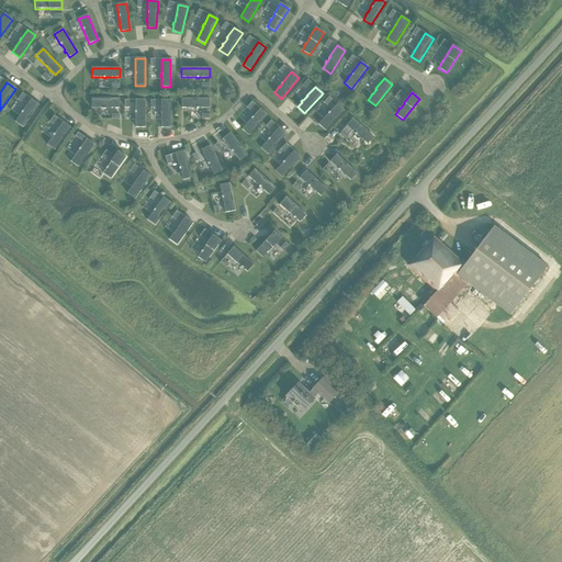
[(23,127),(38,105),(31,99),(23,110),(20,115),(20,114),(18,116),(19,116),(15,122),(23,127)]
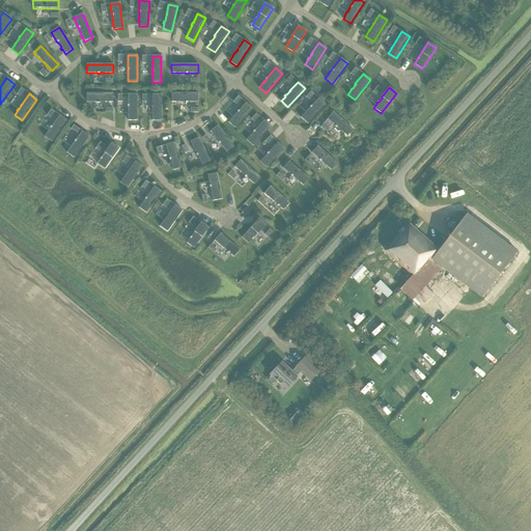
[(113,103),(113,93),(86,93),(86,103),(98,103),(100,103),(113,103)]
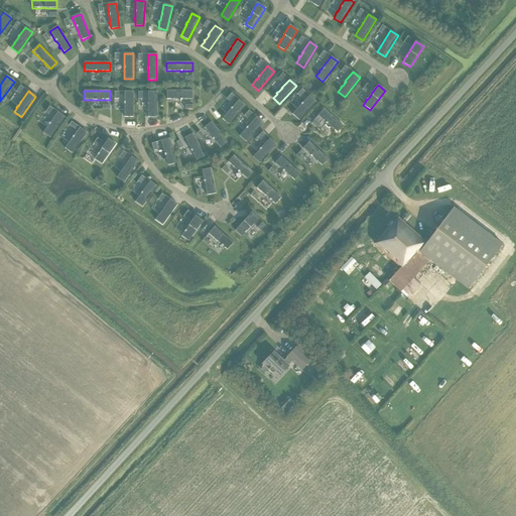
[(192,100),(192,91),(167,91),(167,100),(180,100),(182,100),(192,100)]
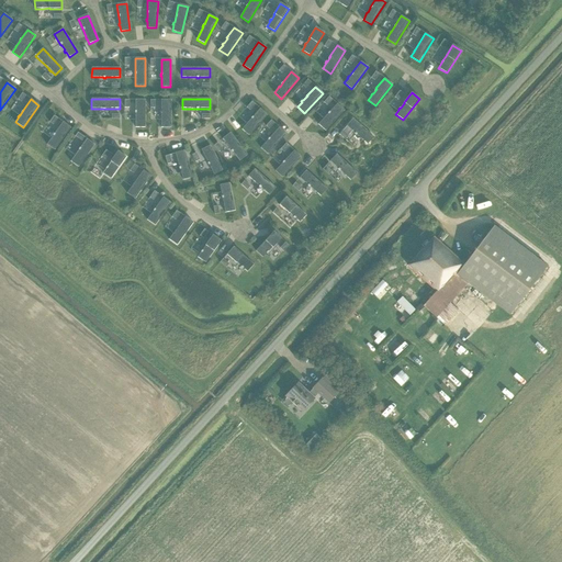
[(135,127),(145,127),(145,100),(135,100),(135,111),(135,113),(135,127)]
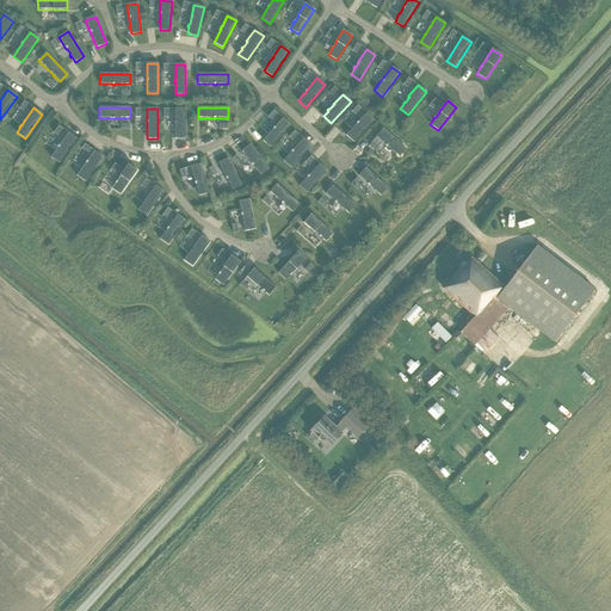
[(176,139),(186,139),(185,109),(176,109),(176,121),(174,121),(174,123),(176,123),(176,139)]
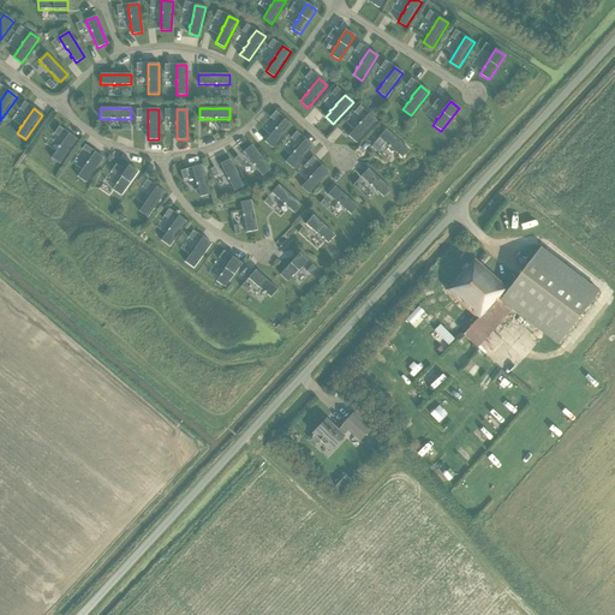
[(356,143),(376,121),(368,113),(358,124),(359,124),(354,129),(352,130),(353,131),(348,136),(356,143)]
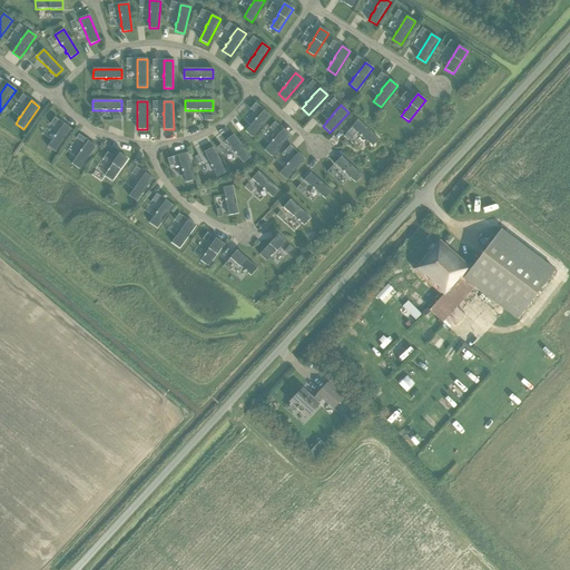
[(255,120),(245,131),(253,138),(271,117),(264,110),(256,119),(256,118),(254,120),(255,120)]
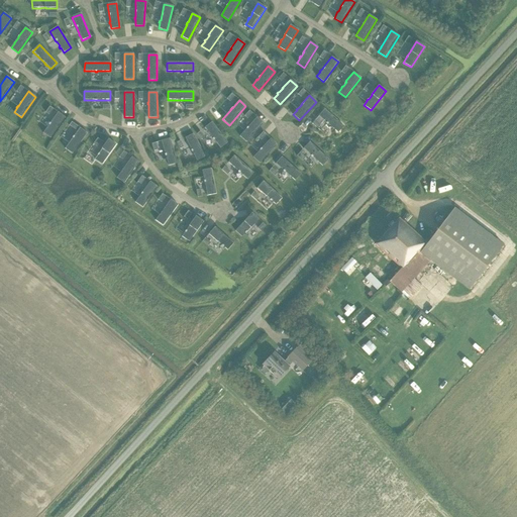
[(343,126),(324,109),(318,116),(327,124),(331,127),(331,128),(332,129),(333,128),(337,132),(343,126)]
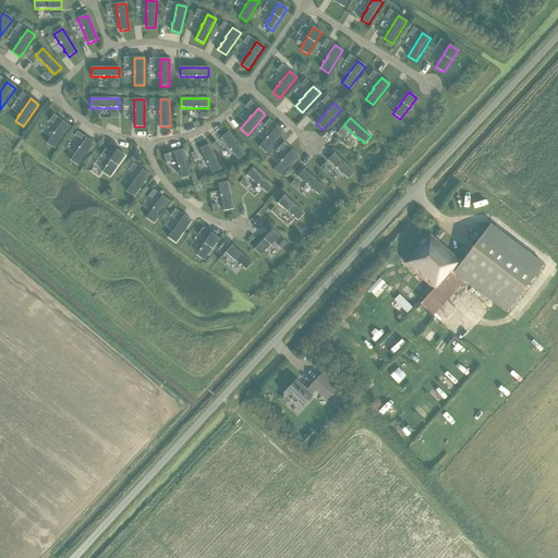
[(55,148),(70,126),(62,121),(55,131),(55,132),(51,136),(50,137),(50,138),(47,143),(55,148)]
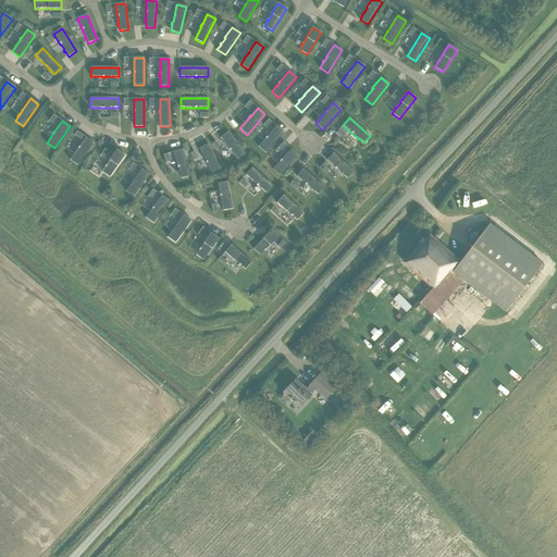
[(265,138),(258,147),(265,153),(284,133),(276,126),(267,137),(265,138)]
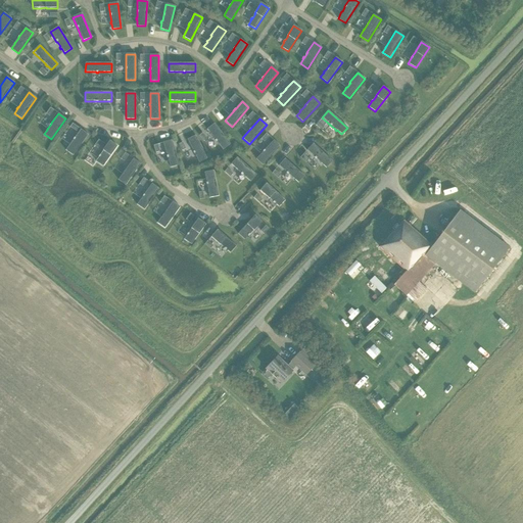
[(215,124),(207,129),(216,140),(215,140),(217,142),(217,141),(223,150),(230,144),(215,124)]
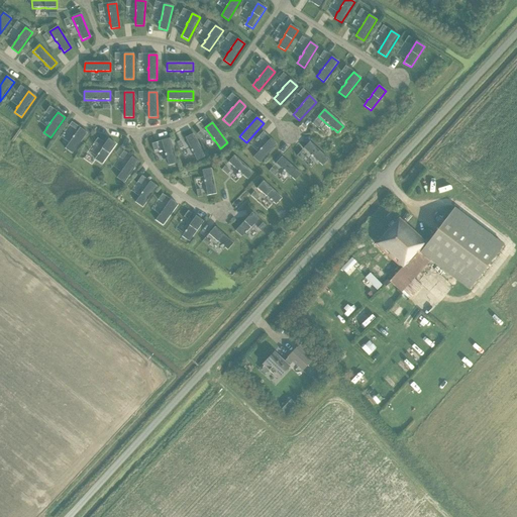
[(73,153),(87,133),(79,127),(72,137),(73,137),(70,142),(69,141),(68,143),(69,143),(65,148),(73,153)]
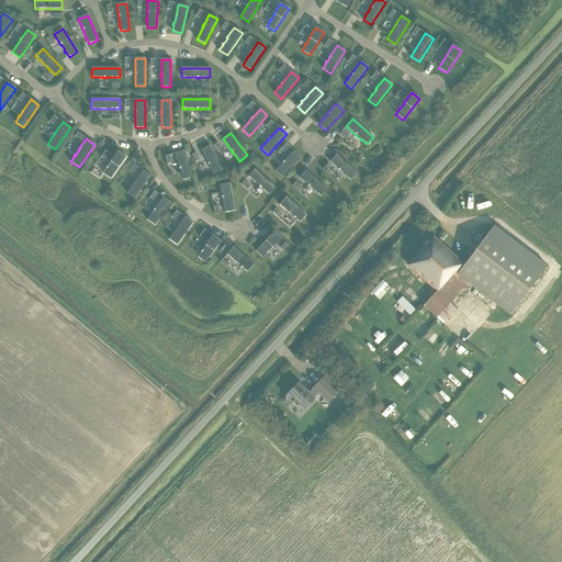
[(210,146),(201,150),(208,163),(208,164),(209,165),(214,175),(223,170),(210,146)]
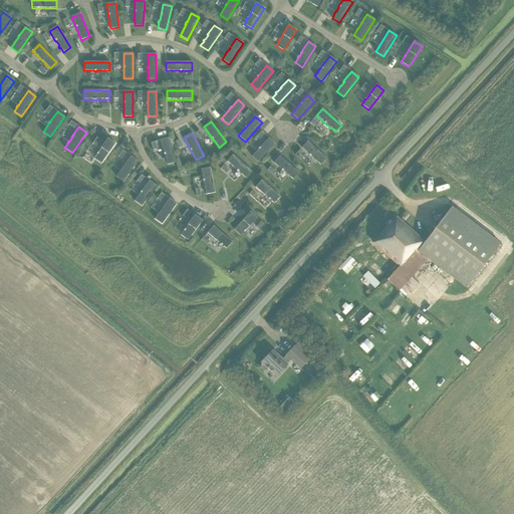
[(176,162),(169,138),(160,141),(163,152),(164,152),(165,157),(165,159),(166,159),(167,164),(176,162)]
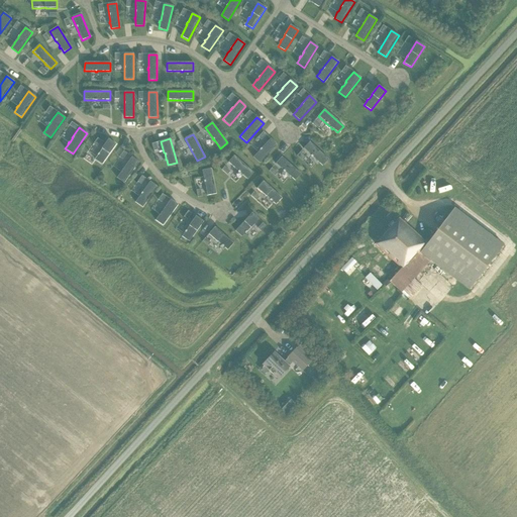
[(260,163),(277,144),(270,138),(262,146),(263,147),(259,151),(257,150),(256,152),(257,152),(253,157),(260,163)]
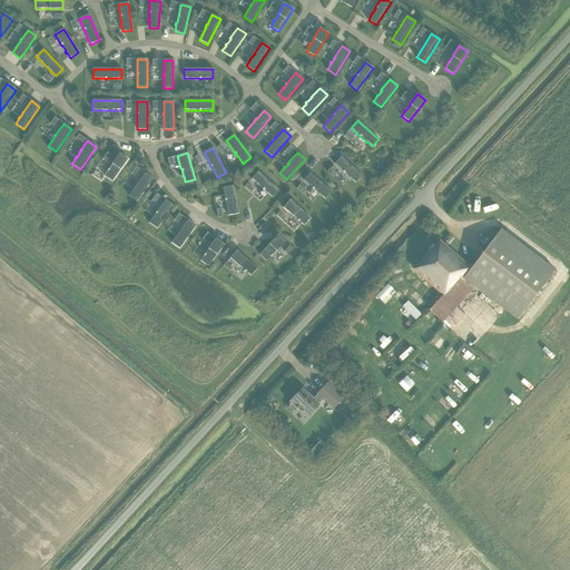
[(112,182),(128,159),(119,154),(112,164),(112,165),(109,169),(108,169),(107,170),(108,172),(105,176),(112,182)]
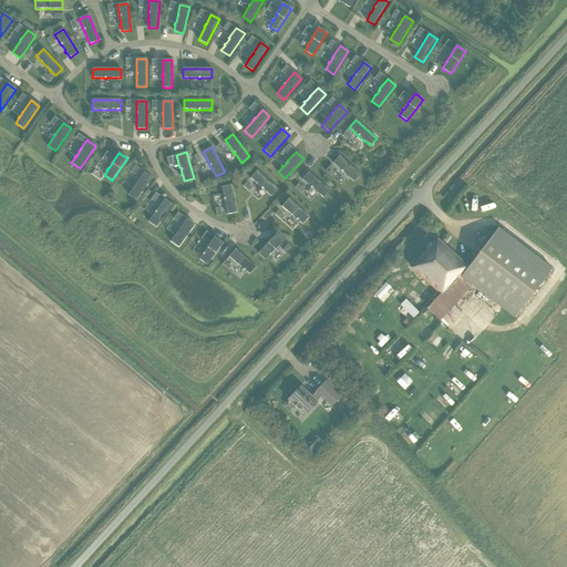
[(360,174),(340,156),(332,163),(342,172),(347,176),(348,178),(349,177),(353,182),(360,174)]
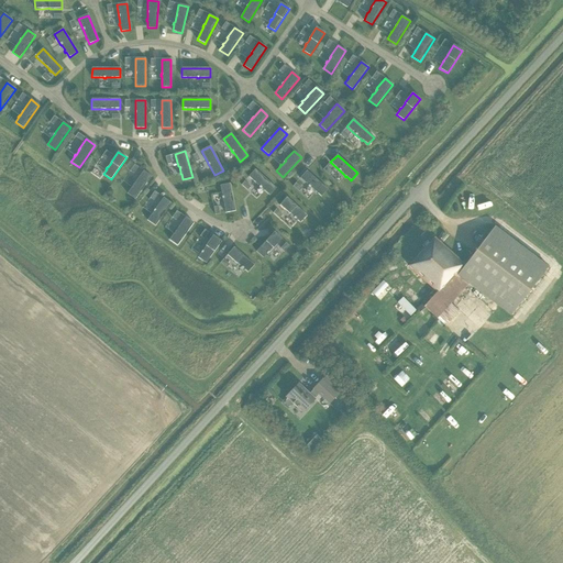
[(276,188),(256,169),(249,177),(258,186),(263,189),(263,190),(264,191),(265,191),(269,195),(276,188)]
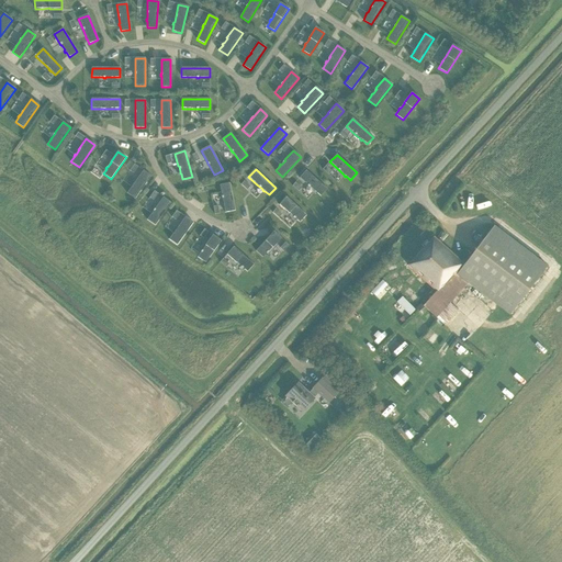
[(136,198),(152,176),(143,170),(136,181),(133,186),(132,186),(131,188),(132,188),(128,192),(136,198)]
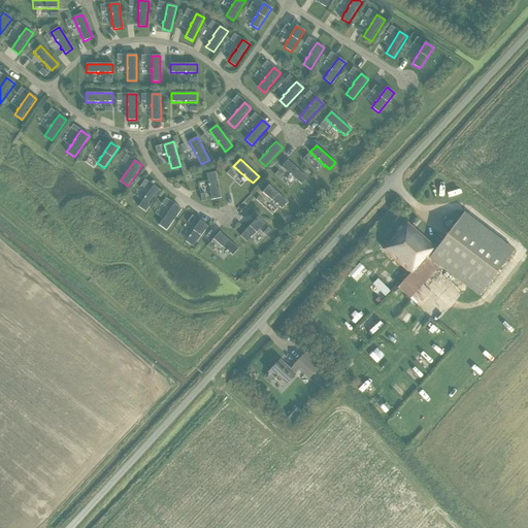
[(306,177),(288,161),(282,168),(290,175),(291,175),(295,178),(294,179),(296,180),(300,184),(306,177)]
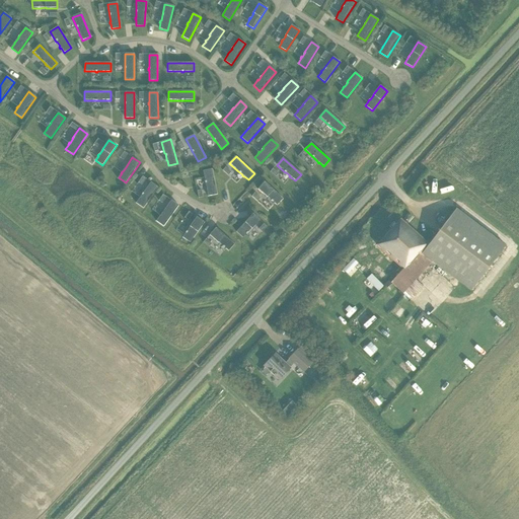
[(217,194),(212,169),(203,171),(205,182),(206,182),(207,188),(206,188),(206,190),(207,190),(208,196),(217,194)]
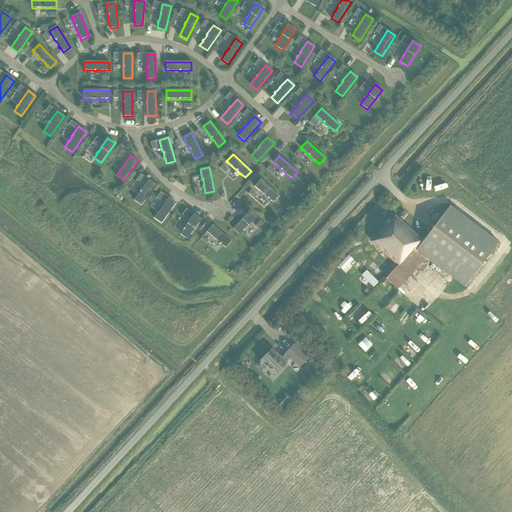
[(142,205),(156,185),(148,180),(141,189),(142,189),(139,194),(138,193),(137,195),(138,195),(134,200),(142,205)]
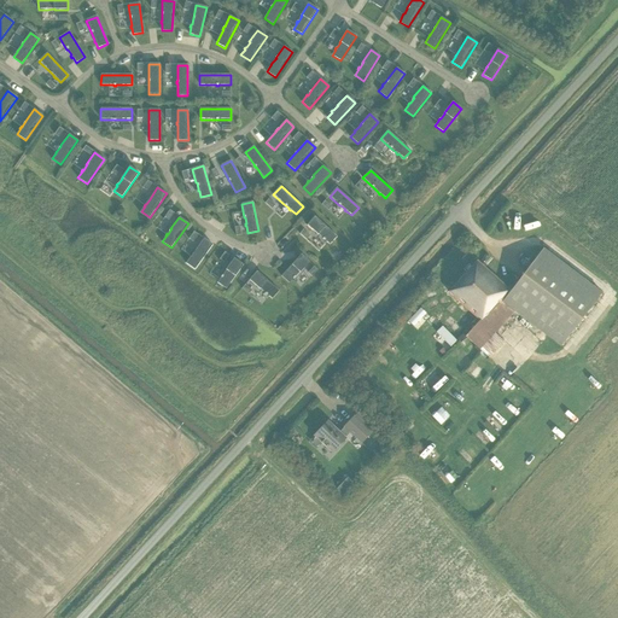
[(337,237),(315,217),(307,226),(318,235),(319,234),(324,239),(322,239),(325,240),(330,245),(337,237)]
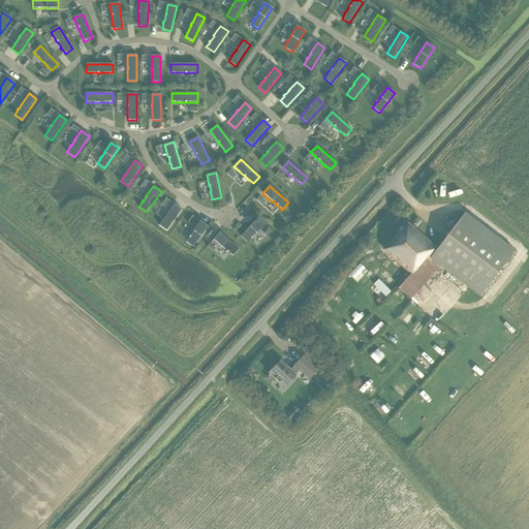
[(166,230),(181,210),(174,204),(166,214),(163,219),(163,218),(162,220),(159,225),(166,230)]
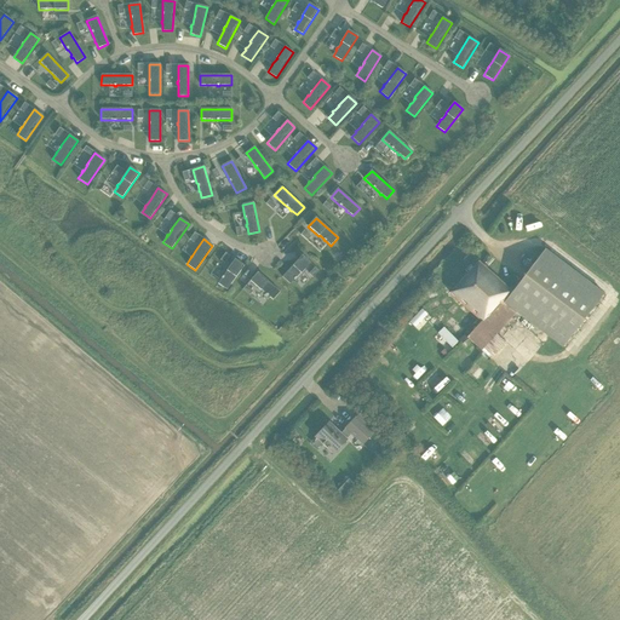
[(468,338),(484,354),(492,360),(505,344),(497,336),(517,313),(562,348),(604,294),(545,250),(512,291),(478,260),(449,293),(481,322),(468,338)]
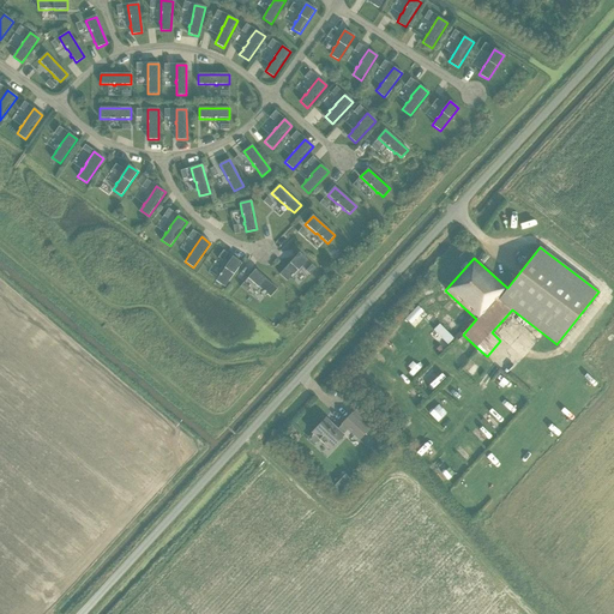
[(307,260),(300,253),(280,275),(287,282),(292,277),(293,277),(294,276),(293,275),(298,270),(299,271),(307,260)]
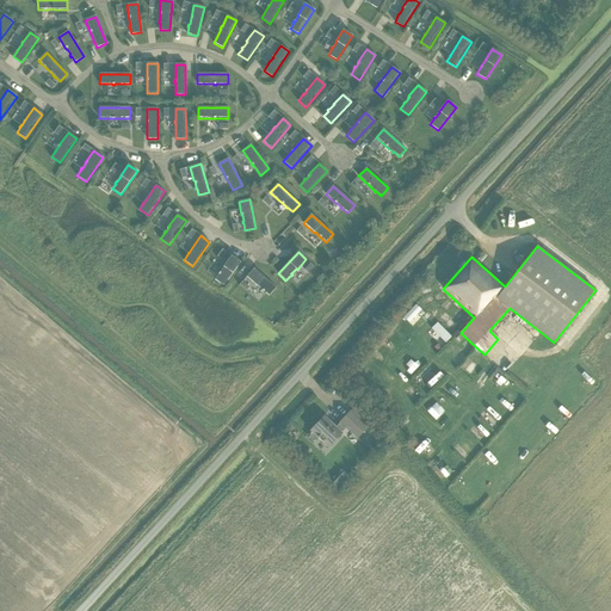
[(223,287),(240,263),(232,255),(223,267),(220,272),(218,275),(215,281),(223,287)]
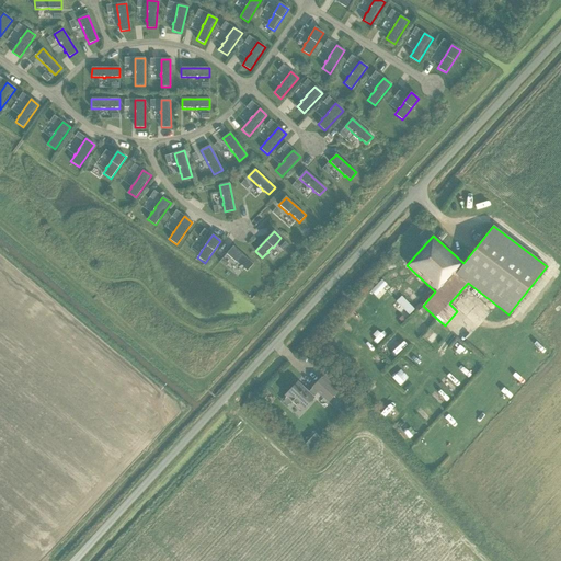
[(253,264),(232,247),(226,254),(236,263),(236,262),(241,266),(240,266),(242,268),(242,267),(247,272),(253,264)]
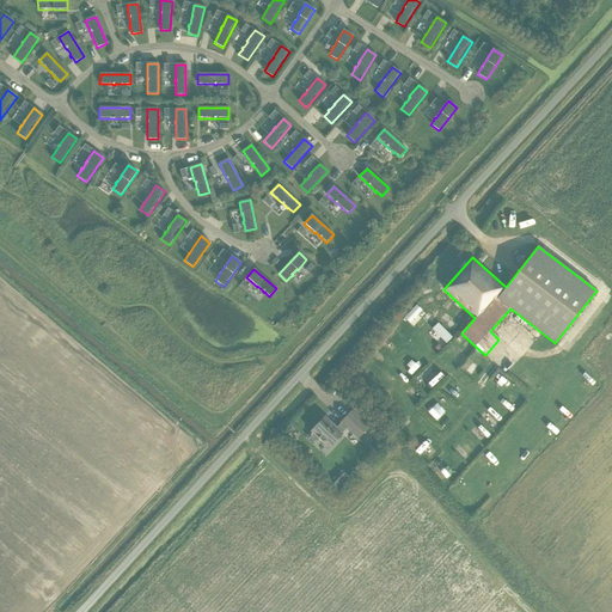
[(341,424),(337,428),(336,429),(325,417),(311,432),(330,450),(347,429),(357,440),(368,429),(360,422),(365,417),(355,408),(352,412),(350,411),(340,423),(341,424)]
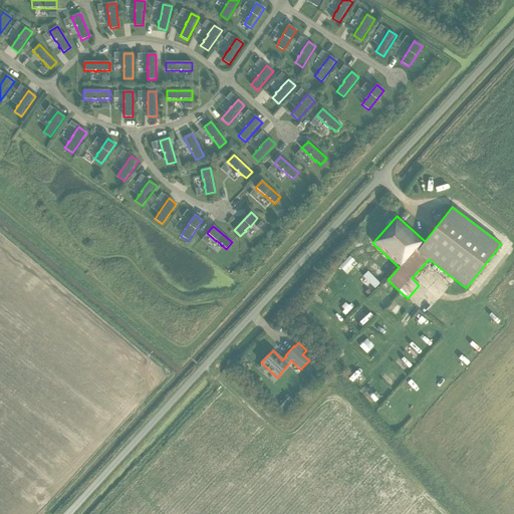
[(286,411),(281,406),(278,409),(283,414),(286,411)]
